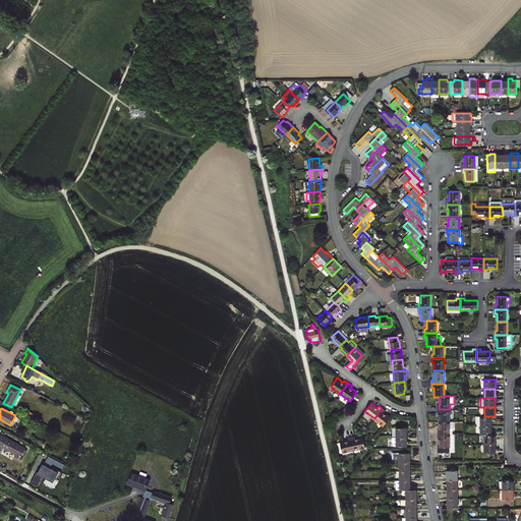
[(382,408),(374,418),(383,425),(390,417),(386,414),(386,415),(384,413),(386,411),(382,408)]
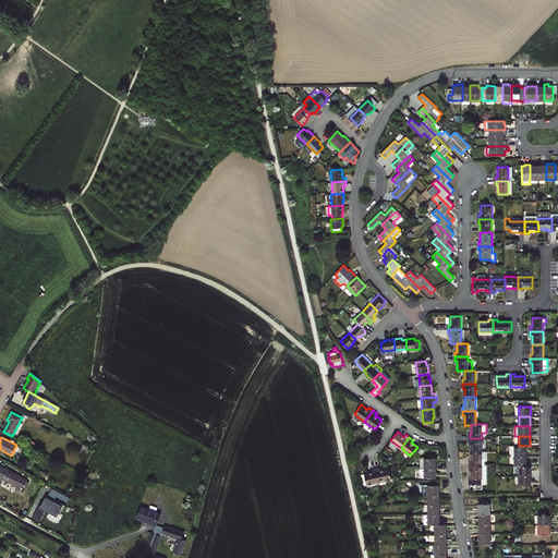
[(471,452),(482,452),(482,438),(470,438),(469,443),(471,443),(471,452)]
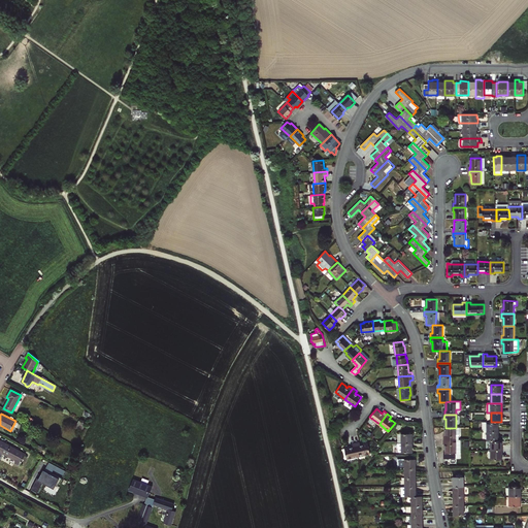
[(86,424),(79,420),(76,425),(75,428),(81,432),(86,424)]
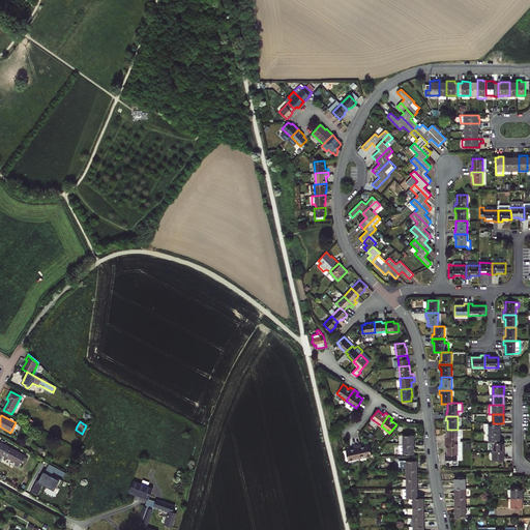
[(484,433),(490,433),(500,433),(500,423),(493,423),(484,423),(484,433)]
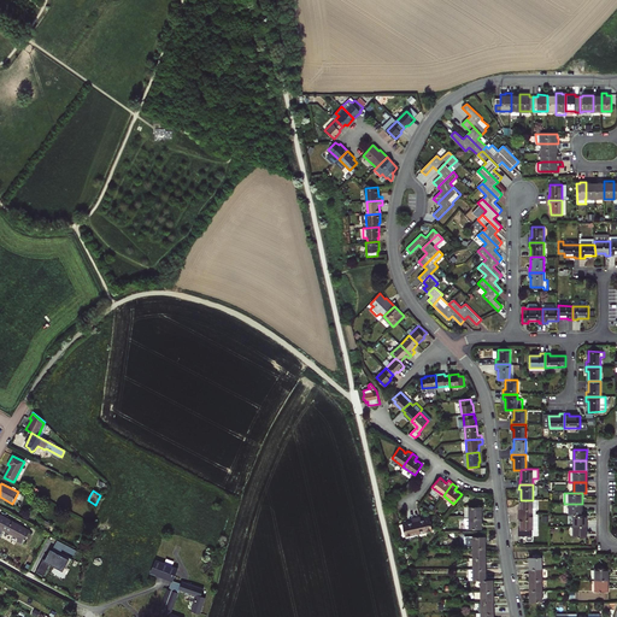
[(518,515),(533,515),(533,510),(536,510),(539,509),(539,500),(533,500),(521,500),(521,510),(518,510),(518,515)]
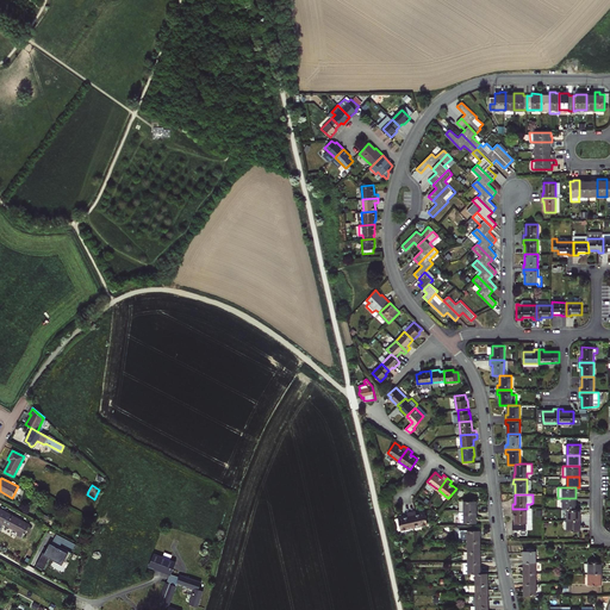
[(562,509),(567,509),(576,509),(576,498),(564,498),(562,509)]
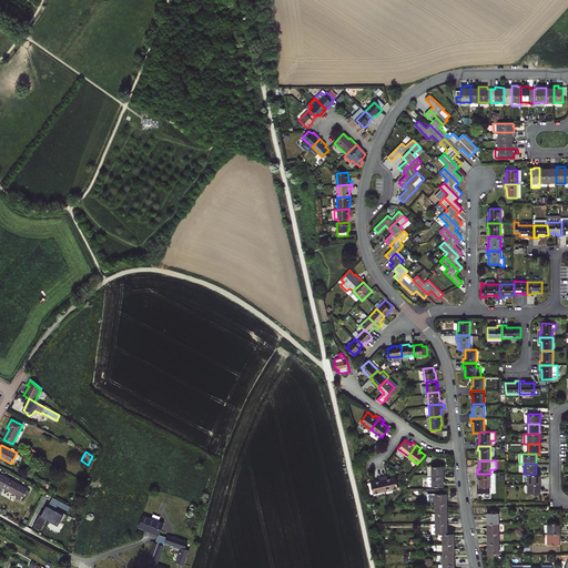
[(423,476),(427,476),(443,476),(443,466),(423,466),(423,476)]
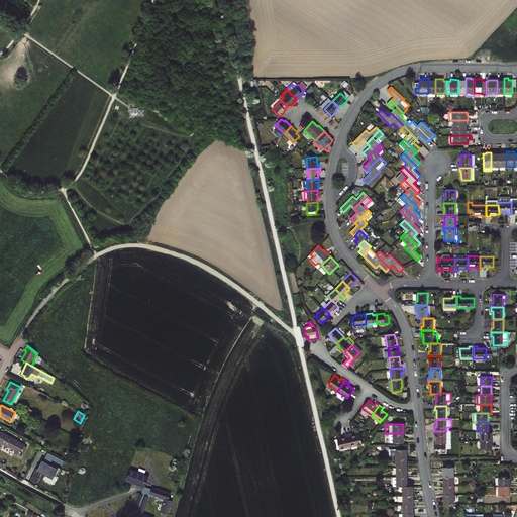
[(434,435),(436,435),(436,443),(435,443),(435,449),(446,449),(446,445),(450,445),(451,431),(449,431),(446,431),(434,431),(434,435)]
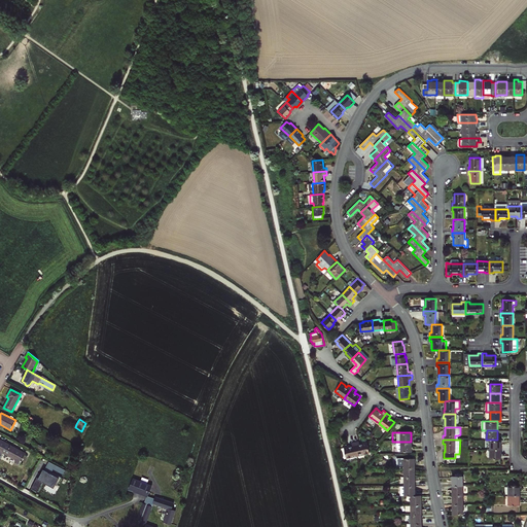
[(490,440),(490,450),(500,450),(500,440),(497,440),(490,440)]
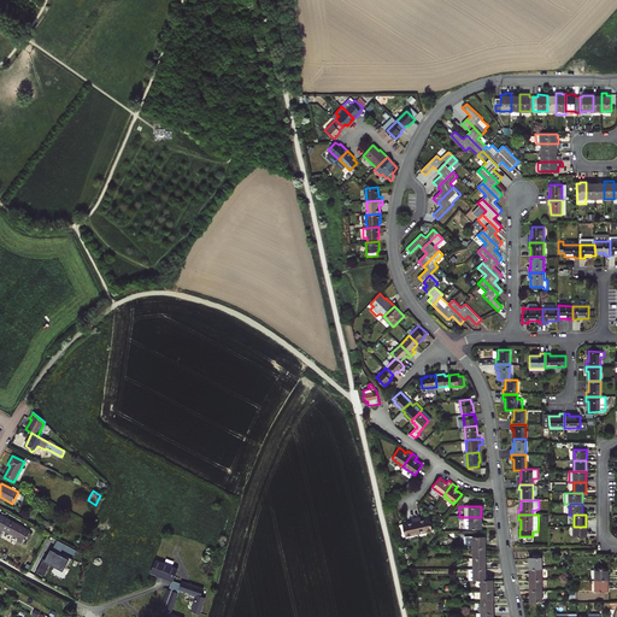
[(13,524),(15,523),(0,516),(0,536),(4,530),(18,538),(17,541),(23,544),(30,532),(19,526),(18,527),(13,524)]
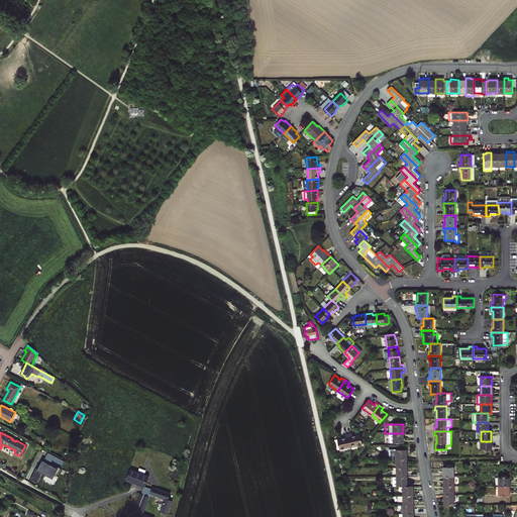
[(354,434),(352,435),(351,432),(347,433),(349,446),(362,443),(359,433),(354,434)]
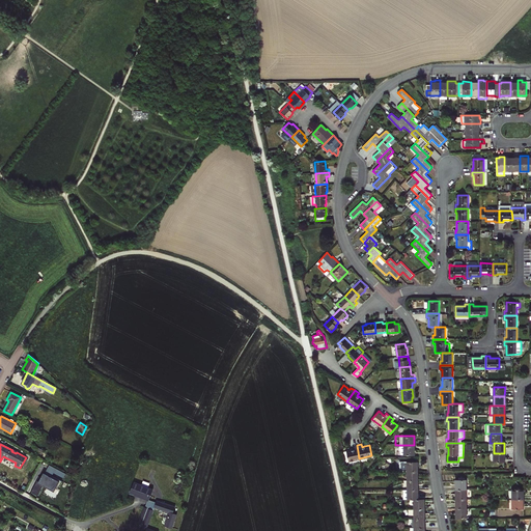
[(345,450),(347,460),(359,458),(357,445),(353,446),(353,449),(351,449),(345,450)]
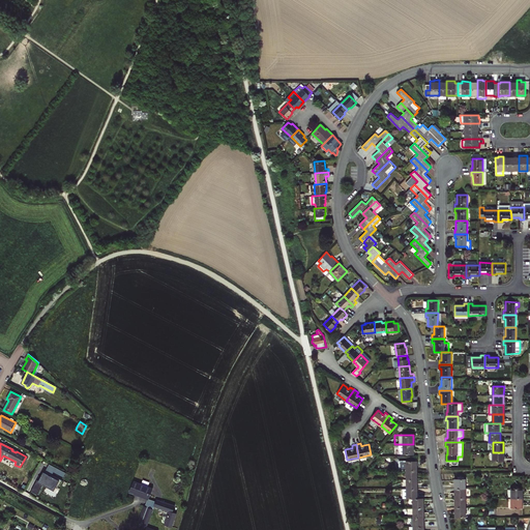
[(413,454),(413,444),(399,444),(394,444),(394,448),(395,449),(395,453),(399,453),(413,454)]
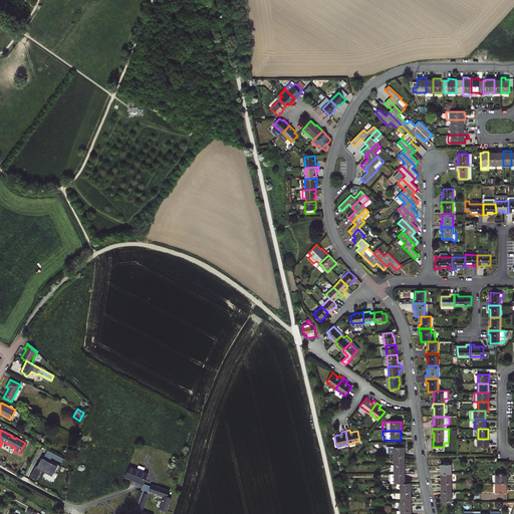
[(43,437),(34,432),(30,438),(39,443),(43,437)]
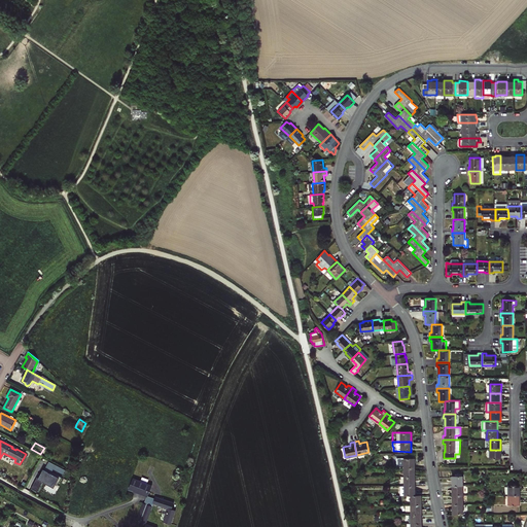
[(500,450),(490,450),(490,459),(500,459),(500,450)]
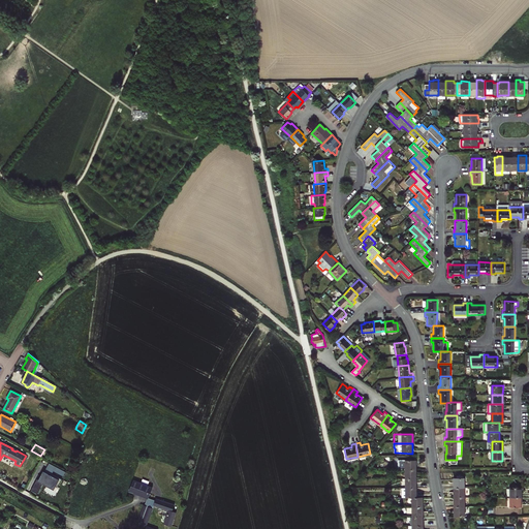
[(406,469),(416,469),(416,460),(406,460),(406,469)]
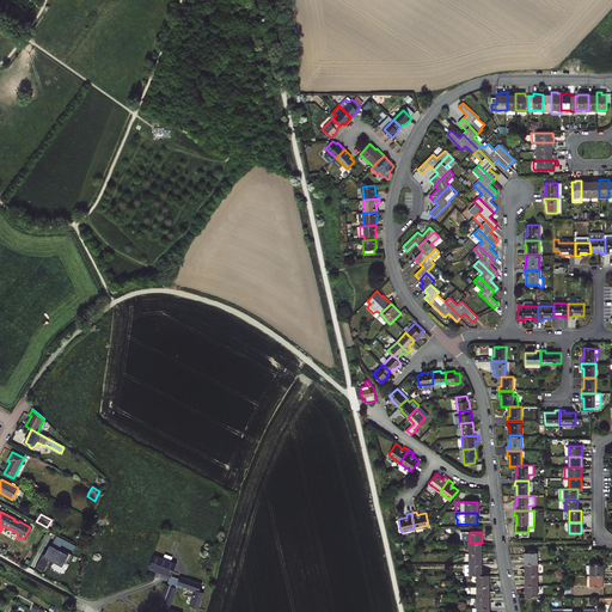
[(60,550),(61,548),(62,545),(74,551),(78,545),(57,534),(51,546),(60,550)]
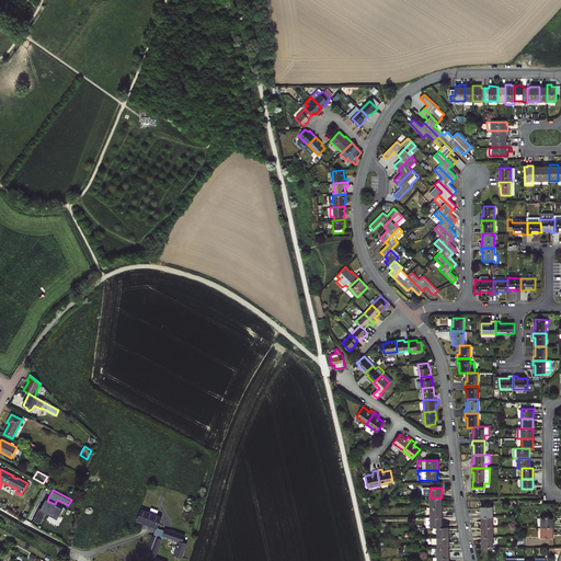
[(430,507),(442,507),(442,497),(431,497),(430,507)]
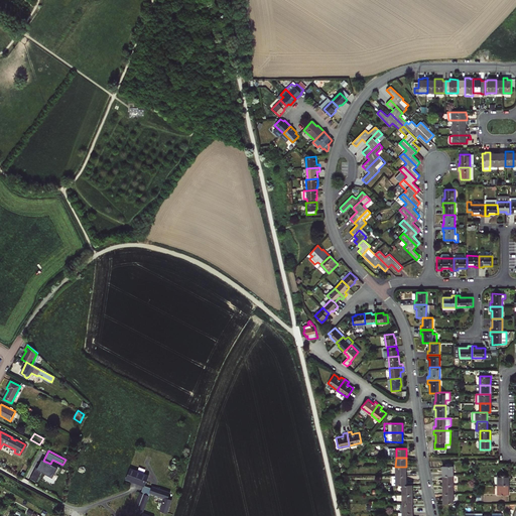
[(42,460),(38,469),(41,471),(40,471),(42,473),(43,472),(45,473),(47,471),(54,475),(56,476),(60,467),(51,462),(50,464),(43,461),(42,460)]
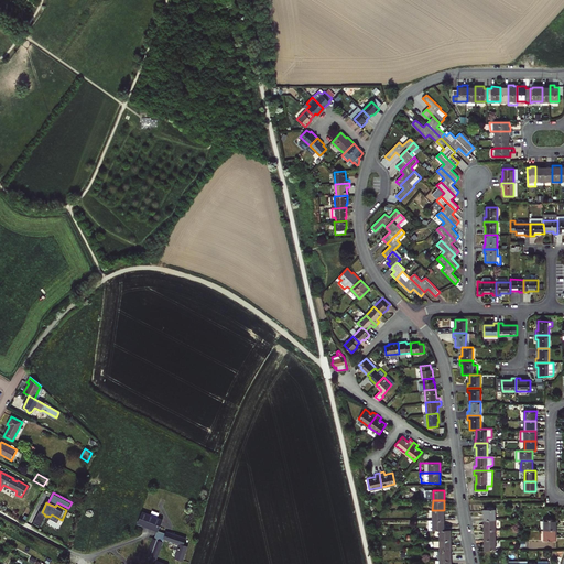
[(484,509),(485,519),(496,519),(495,509),(484,509)]
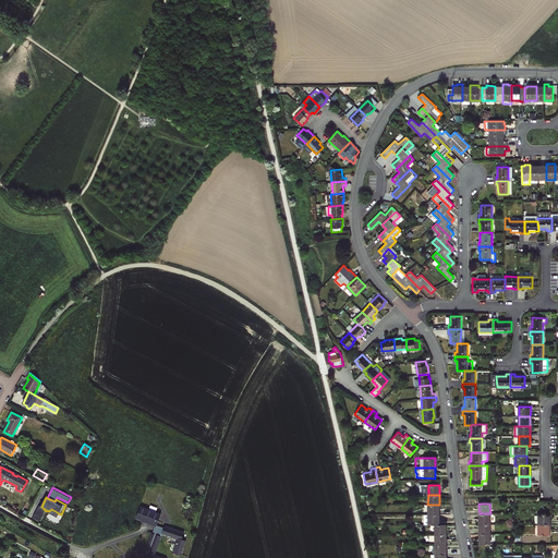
[(427,514),(439,514),(439,505),(427,505),(427,514)]
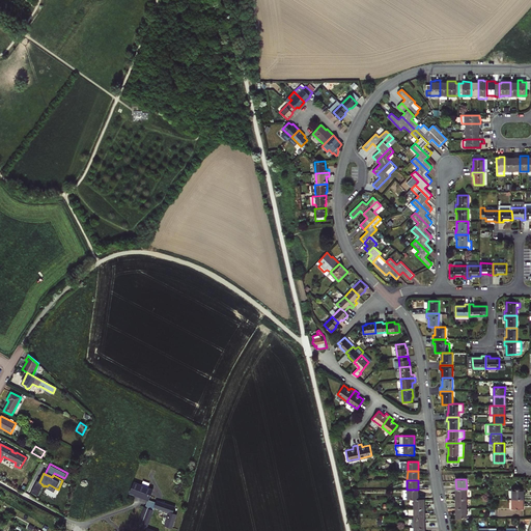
[(147,505),(156,507),(169,512),(165,526),(166,526),(169,527),(172,528),(177,514),(173,513),(177,500),(135,483),(131,493),(149,500),(147,505)]
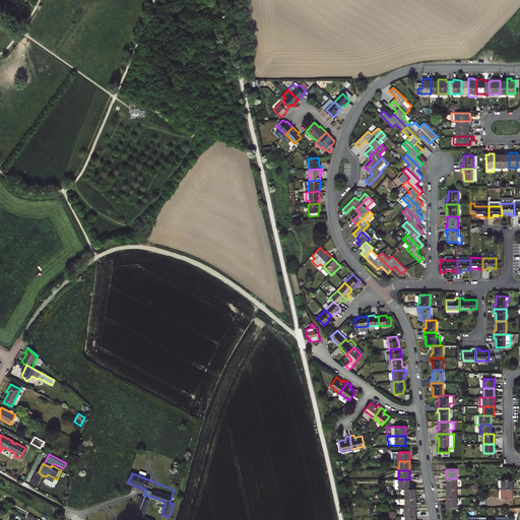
[(447,478),(447,488),(457,488),(457,478),(447,478)]
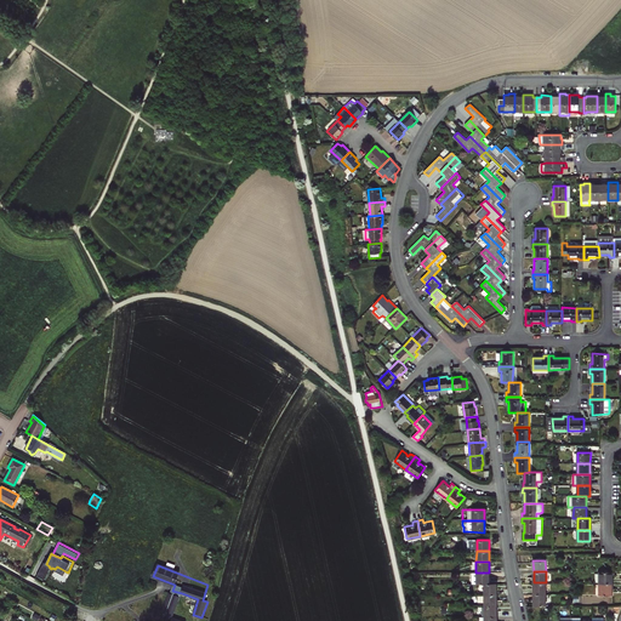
[(600,571),(600,584),(613,584),(613,571),(600,571)]
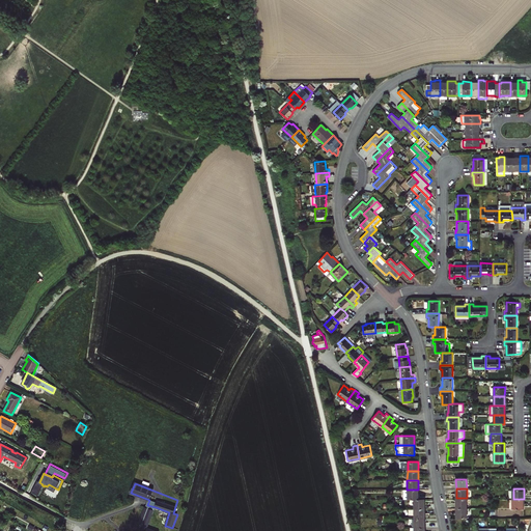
[(402,490),(402,499),(415,499),(418,499),(418,490),(407,490),(402,490)]
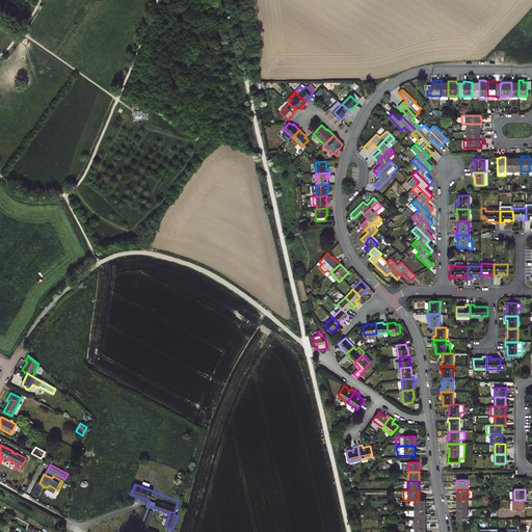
[(457,499),(457,508),(468,508),(468,499),(457,499)]
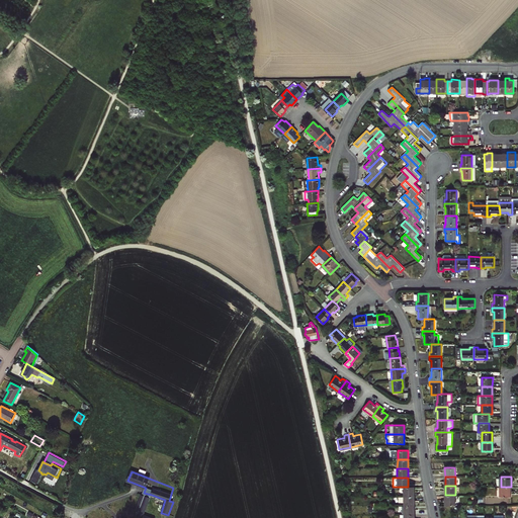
[(408,487),(405,487),(405,497),(415,497),(415,487),(408,487)]
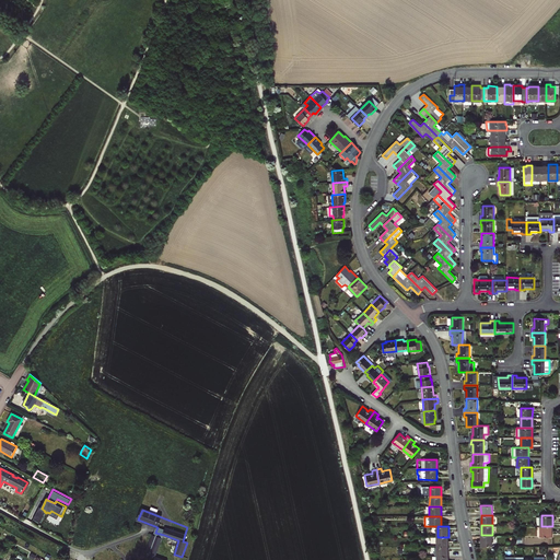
[(552,537),(552,526),(541,526),(541,537),(552,537)]
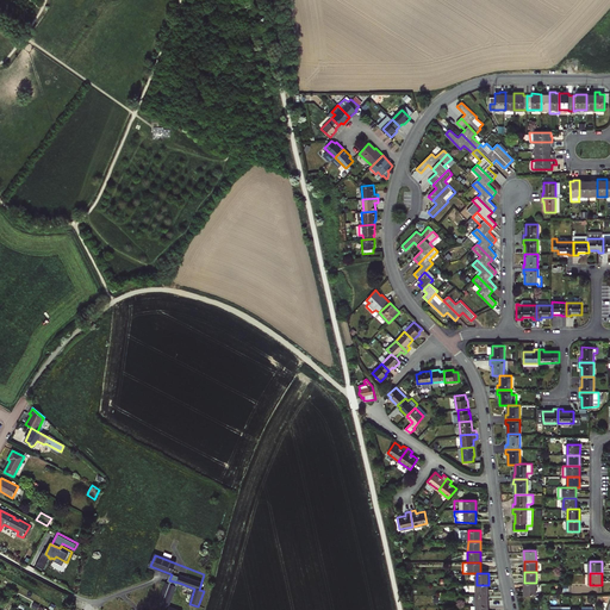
[(169,605),(176,587),(168,584),(166,583),(159,601),(169,605)]
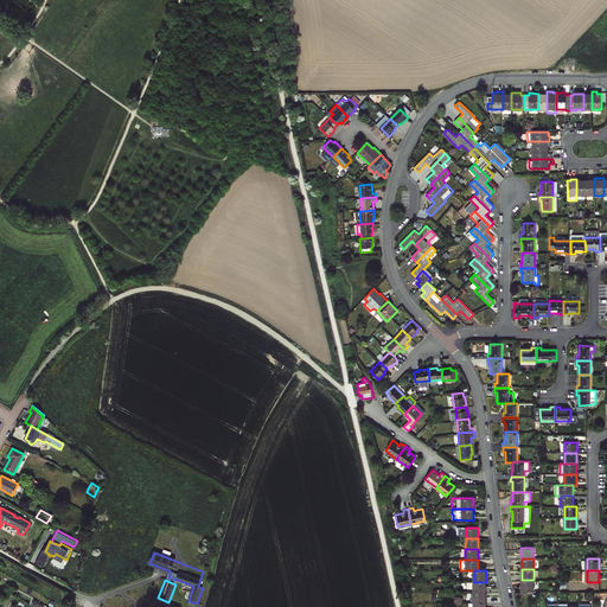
[(534,593),(534,580),(522,580),(522,593),(534,593)]
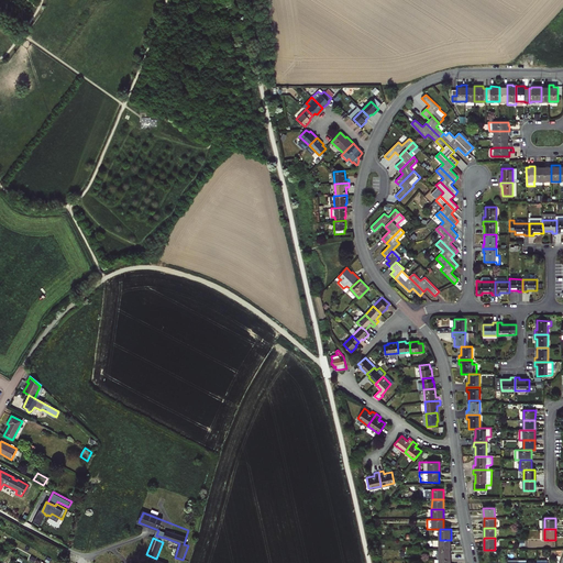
[(451,540),(440,540),(440,550),(451,549),(451,540)]
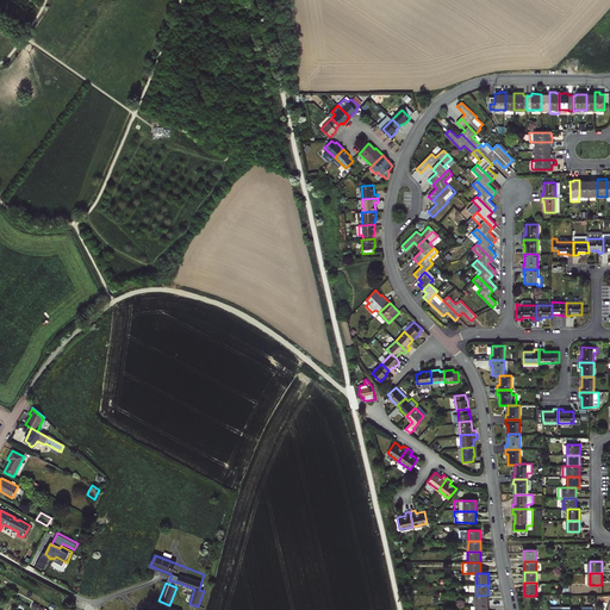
[(489,595),(477,596),(475,605),(489,605),(489,595)]
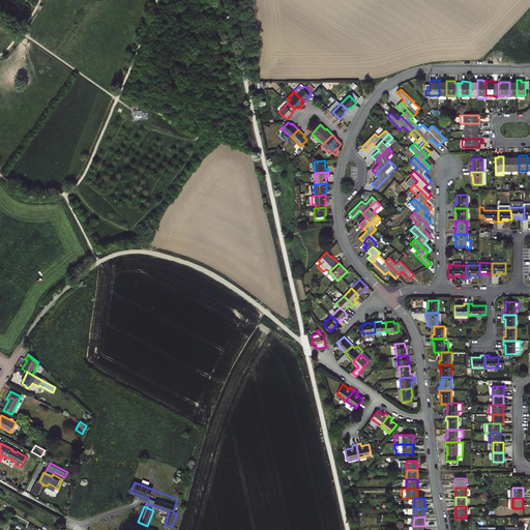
All buildings are outlined.
